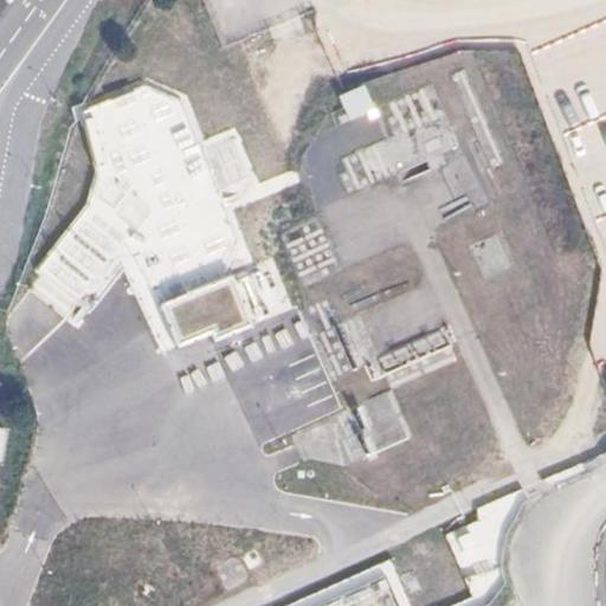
[(433,0),(394,0),(410,58),(446,49),(433,0)]
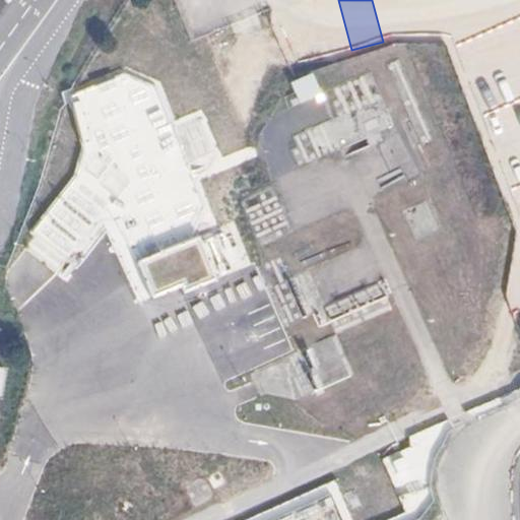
[(288,80),(298,103),(320,93),(311,70),(288,80)]
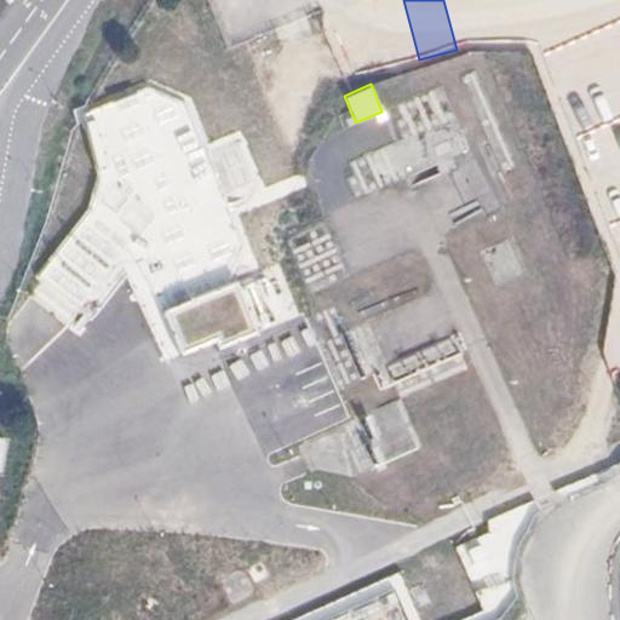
[(448,170),(420,181),(440,230),(512,201),(488,139),(443,156),(448,170)]
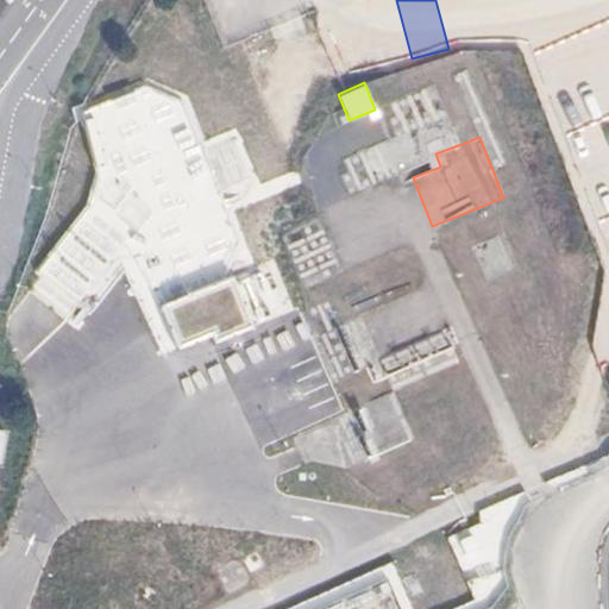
[(186,154),(195,199),(228,193),(219,148),(186,154)]
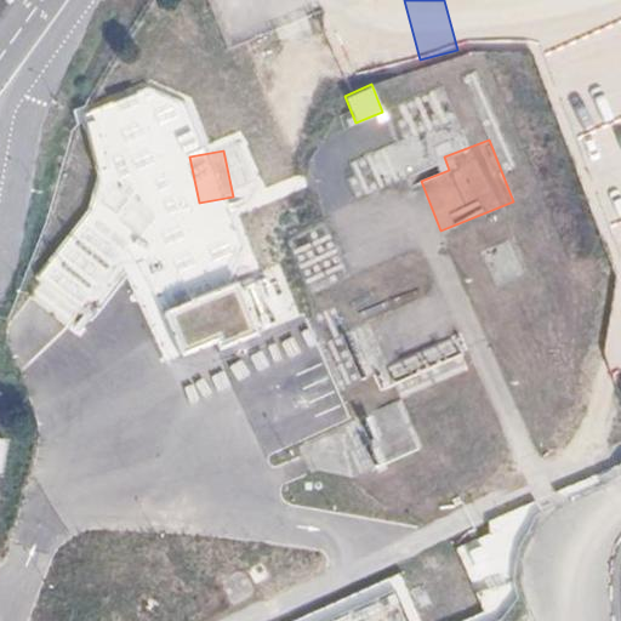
[(170,218),(120,172),(98,195),(148,241),(170,218)]
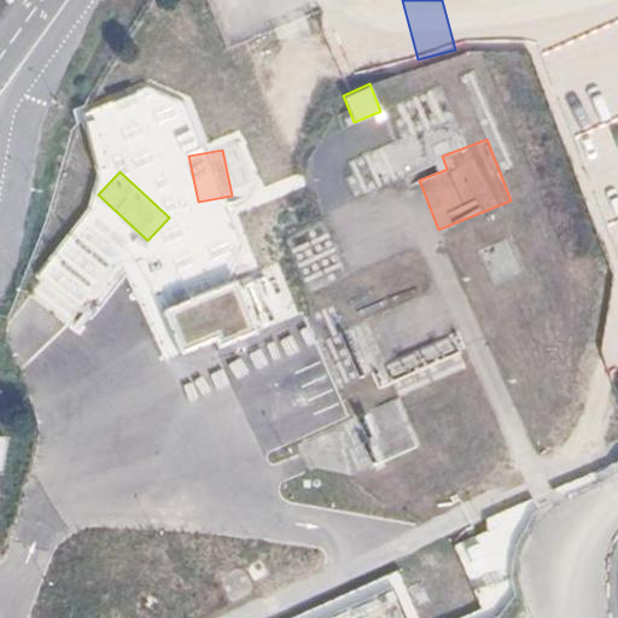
[(304,290),(347,273),(325,219),(284,234),(304,290)]
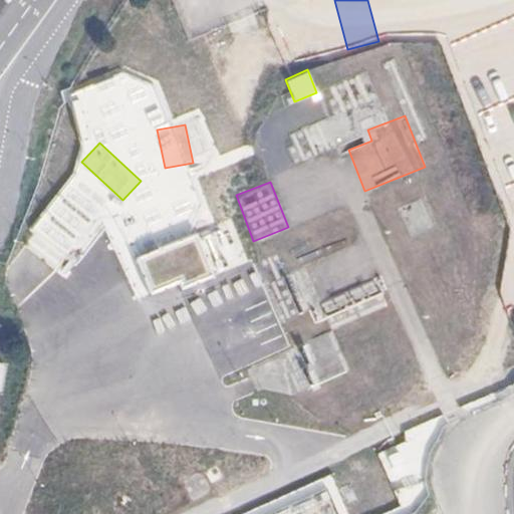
[(299,345),(317,382),(345,368),(327,331),(299,345)]
